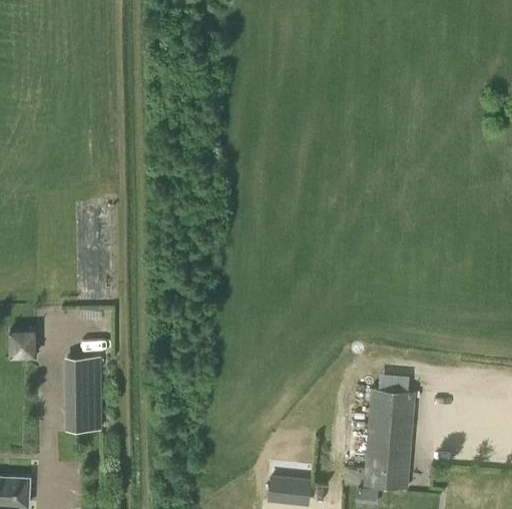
[(37,332),(8,332),(9,361),(37,360),(37,332)]
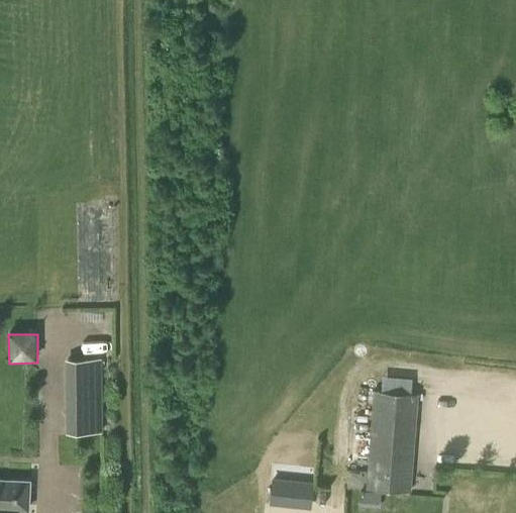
[(101,363),(69,363),(69,366),(70,435),(102,434),(101,363)]
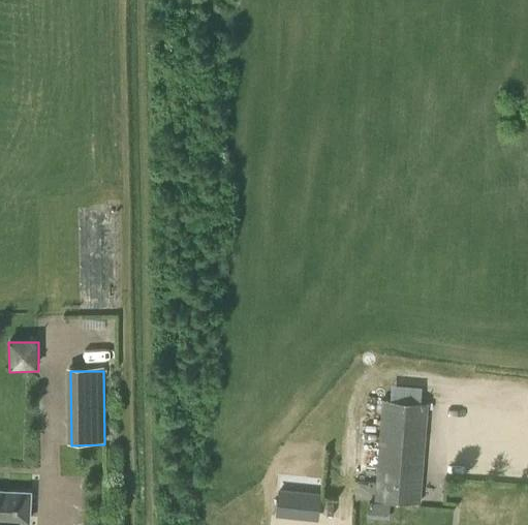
[(421,506),(428,406),(382,403),(375,503),(421,506)]
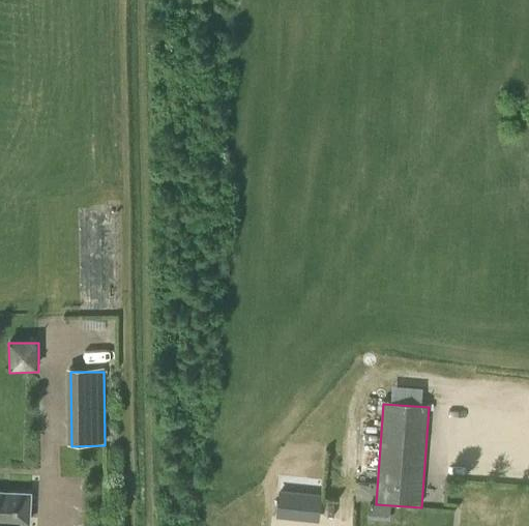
[(31,496),(0,494),(0,525),(16,525),(29,525),(31,496)]
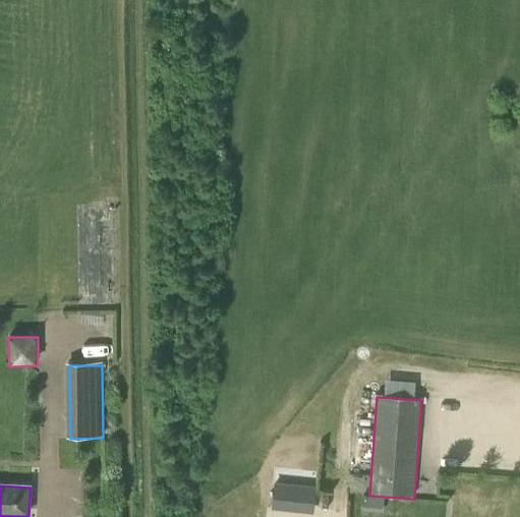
[(289,486),(287,500),(273,499),(272,512),(305,516),(313,516),(316,490),(289,486)]
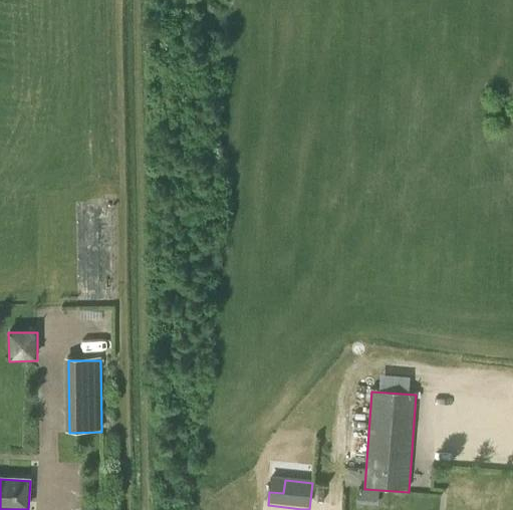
[(381,496),(362,495),(362,504),(381,504),(381,496)]
